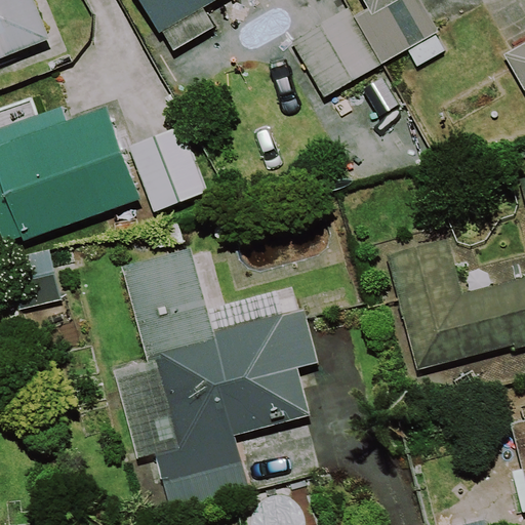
[(0,0),(0,57),(48,39),(33,0),(0,0)]
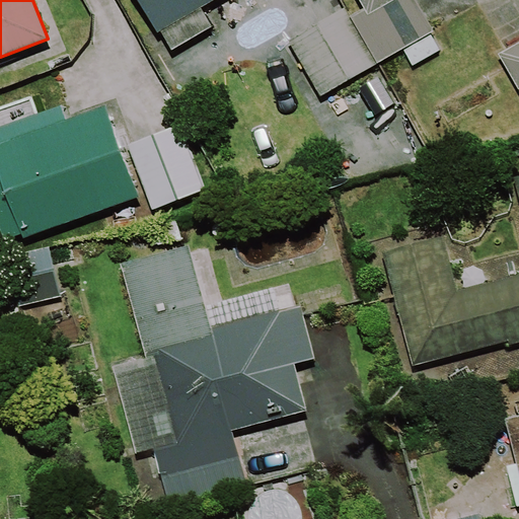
[(213,0),(138,0),(158,33),(160,32),(171,50),(212,25),(201,7),(213,0)]
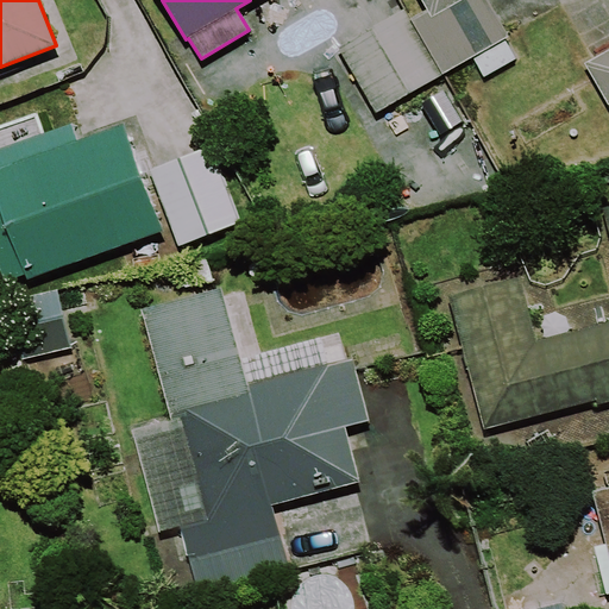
[(409,18),(443,74),(472,57),(483,76),(515,58),(504,38),(508,36),(488,0),(421,0),(426,10),(409,18)]
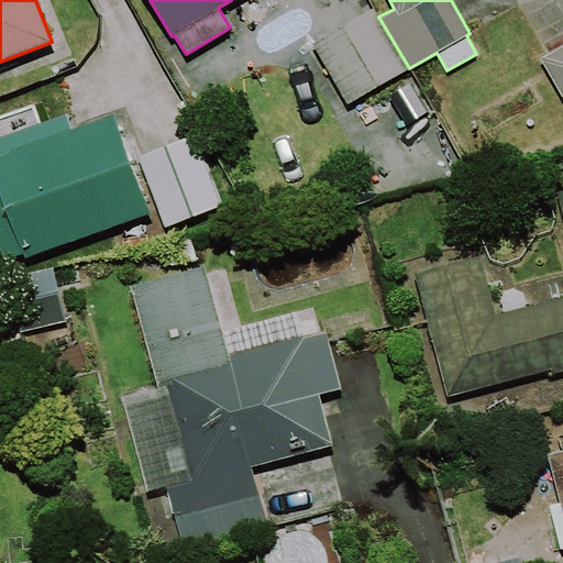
[(378,17),(374,9),(312,44),(348,105),(409,68),(378,17)]
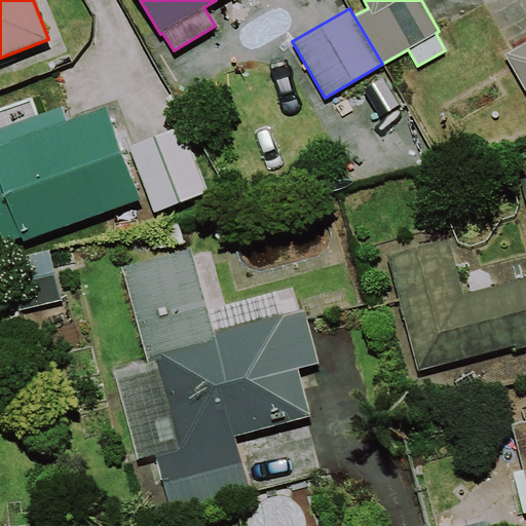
[(525,42),(504,54),(525,90),(525,42)]
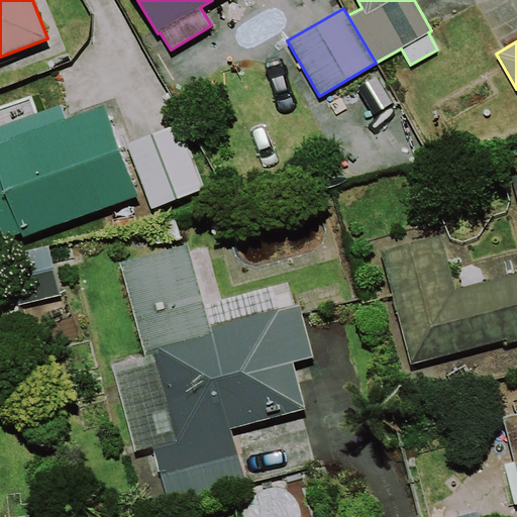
[(62,103),(0,124),(0,227),(4,238),(21,232),(22,236),(137,196),(105,105),(67,119),(62,103)]
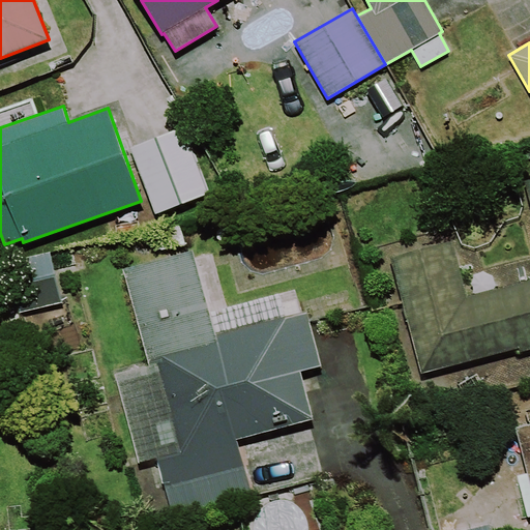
[(210,194),(185,126),(130,146),(155,213),(210,194)]
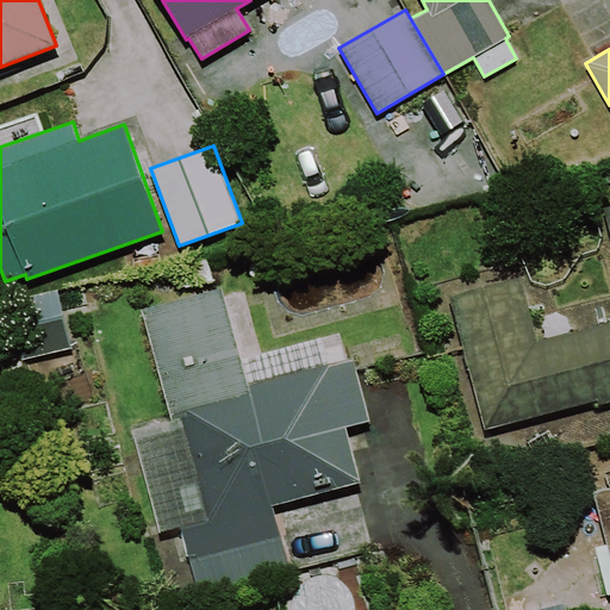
[(609,203),(603,205),(609,232),(609,322),(537,341),(521,277),(449,294),(484,429),(597,400),(598,405),(609,402),(609,203)]
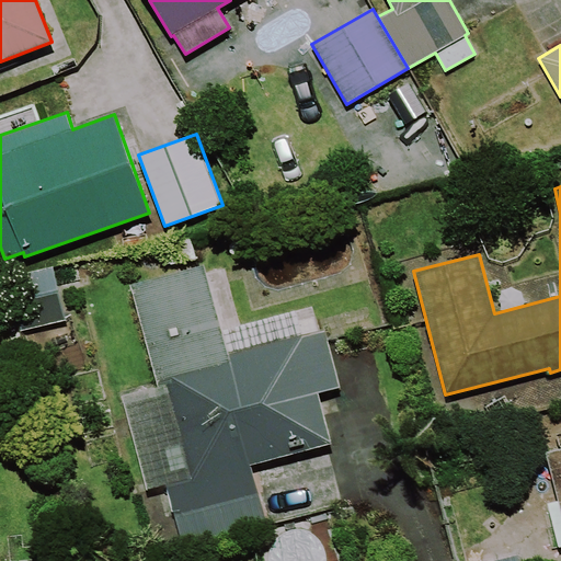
[(227,353),(203,264),(129,284),(157,386),(122,395),(147,489),(165,483),(182,548),(267,525),(251,465),(332,443),(319,392),(340,387),(324,328),(227,353)]
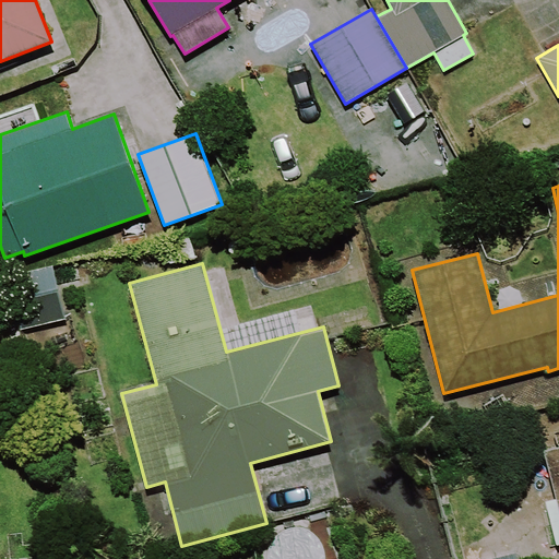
[(558,445),(544,450),(557,499),(545,501),(556,546),(558,544),(558,445)]
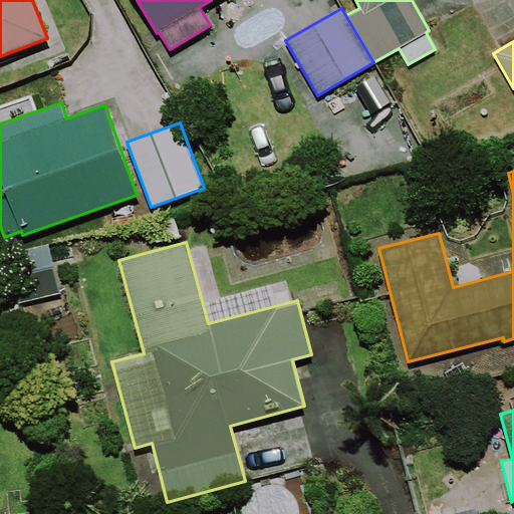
All buildings are outlined.
